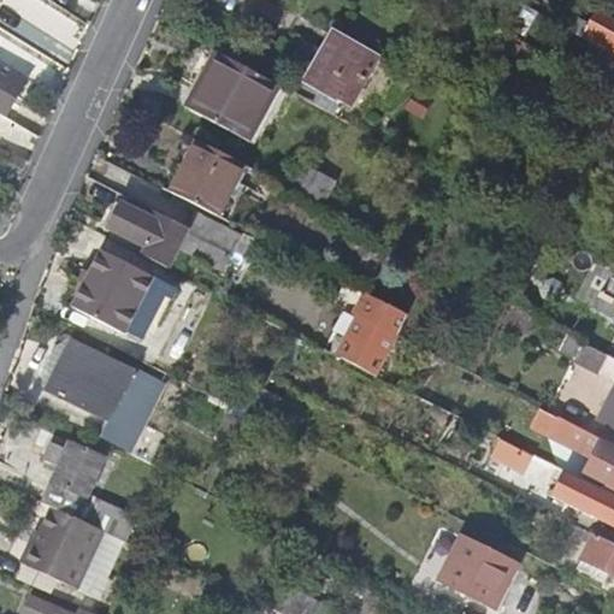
[(613,21),(597,11),(584,34),(606,46),(603,52),(613,58),(613,21)]
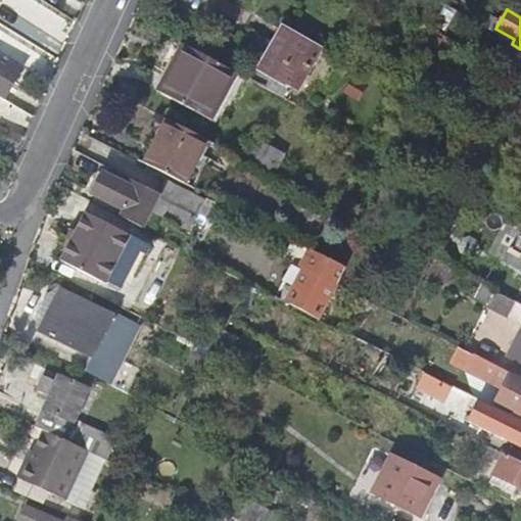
[(271,45),(275,47),(262,72),(282,83),(283,82),(296,89),(319,49),(281,28),(271,45)]
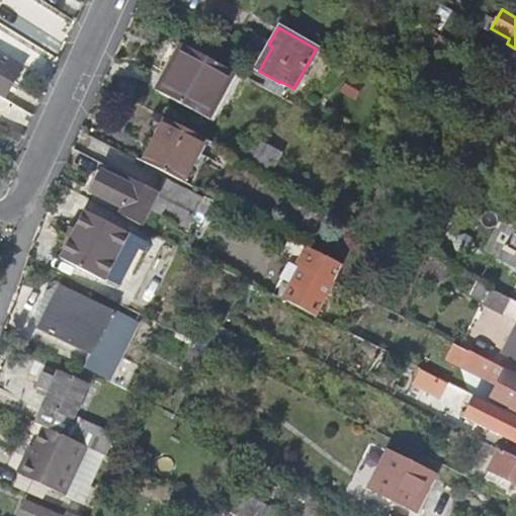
[(234,73),(186,48),(175,69),(168,65),(154,92),(207,120),(234,73)]
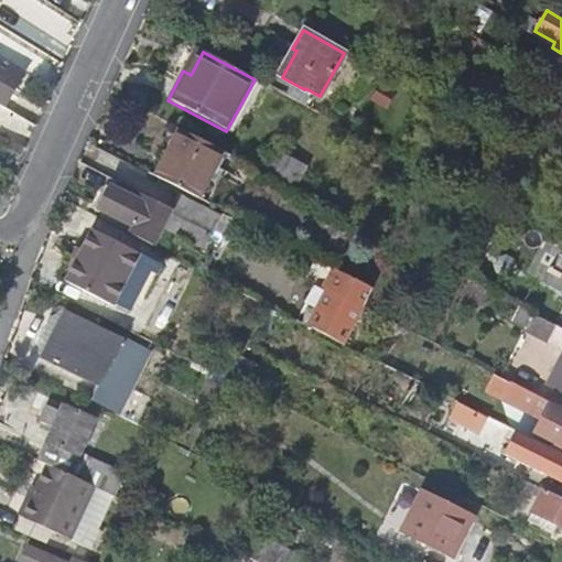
[(0,104),(2,105),(21,73),(0,58),(0,104)]
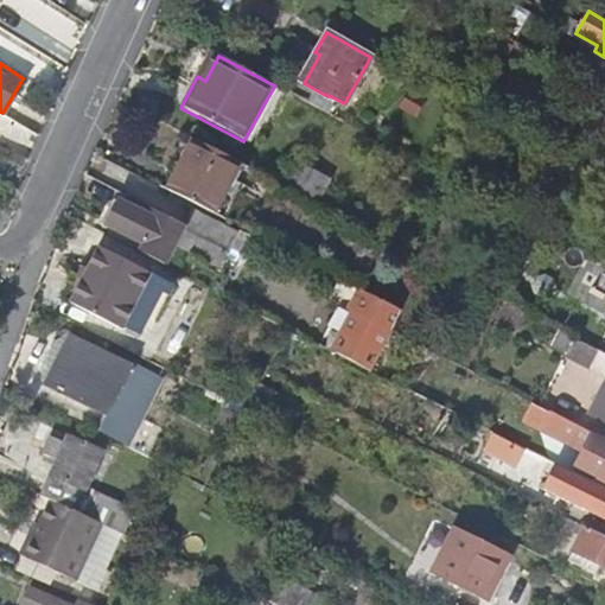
[(239,165),(191,140),(167,190),(214,212),(239,165)]
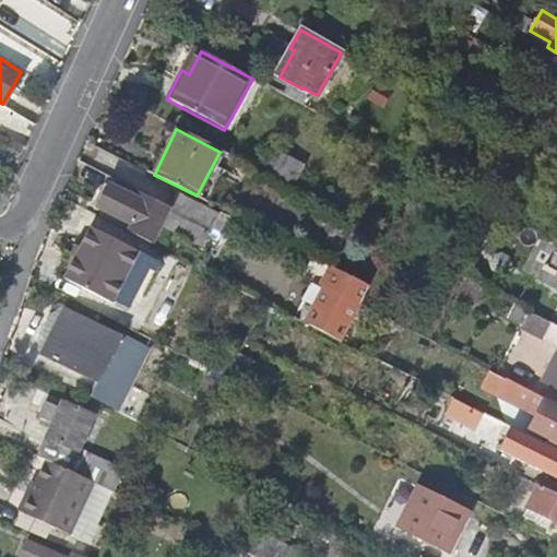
[(261,168),(294,184),(304,162),(271,146),(261,168)]
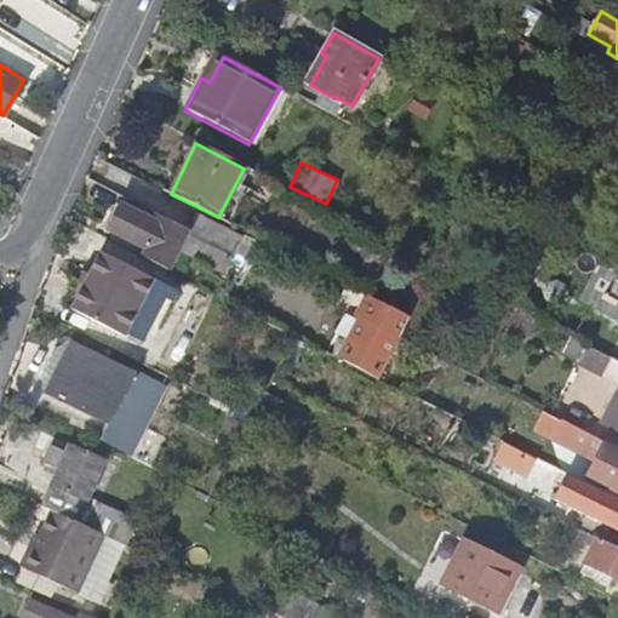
[(118,202),(107,228),(170,258),(175,249),(196,259),(207,239),(167,219),(164,225),(118,202)]
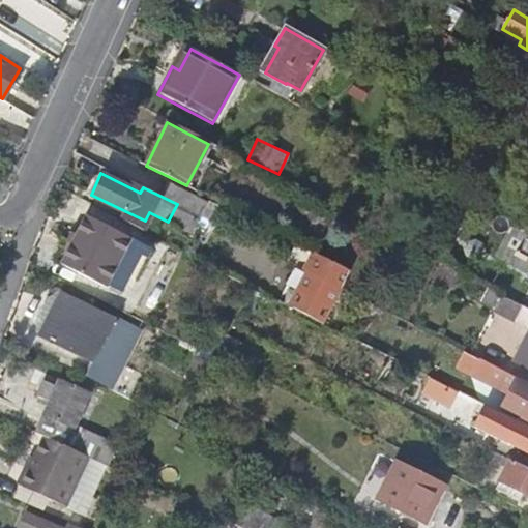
[(168,182),(162,196),(201,215),(207,203),(168,182)]
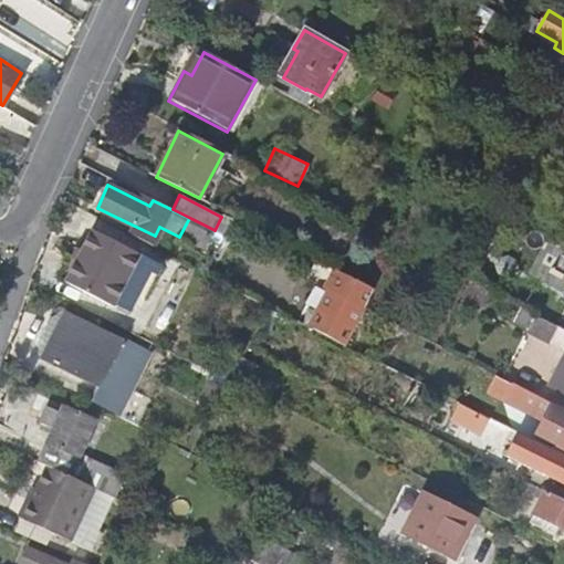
[(94,227),(66,281),(116,306),(144,252),(94,227)]
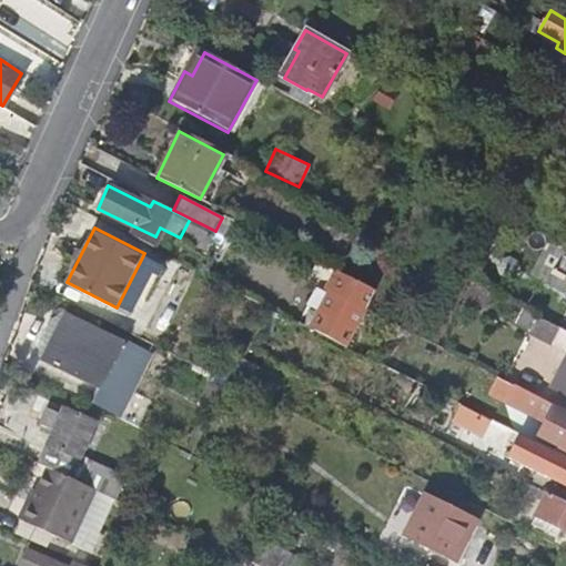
[(373,287),(334,268),(324,287),(364,307),(373,287)]
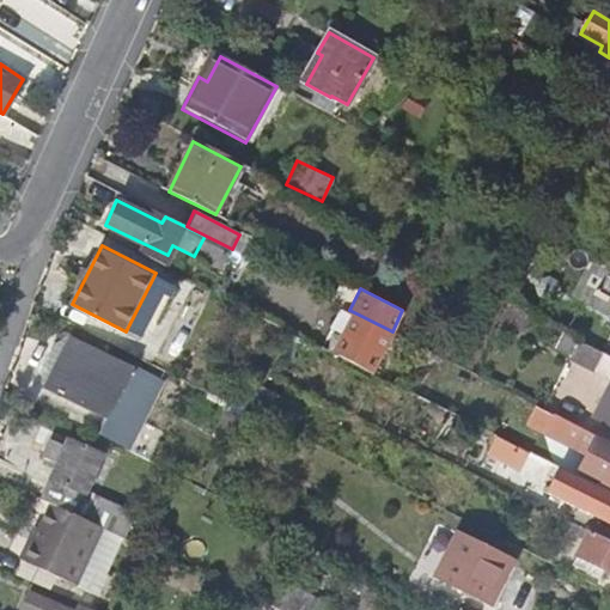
[(343,358),(370,372),(389,333),(357,316),(346,337),(352,341),(343,358)]
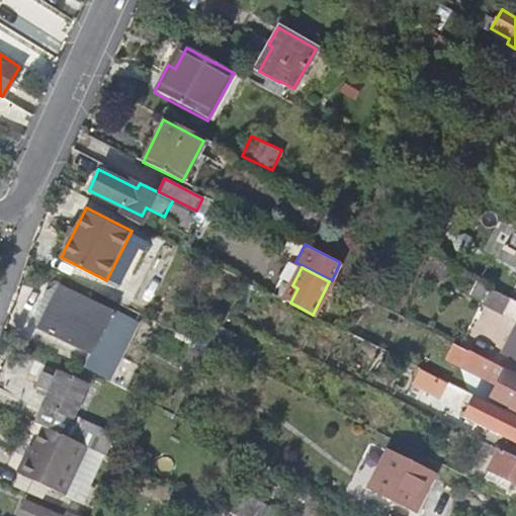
[(57,285),(35,327),(88,353),(93,342),(116,353),(131,324),(108,313),(108,311),(57,285)]
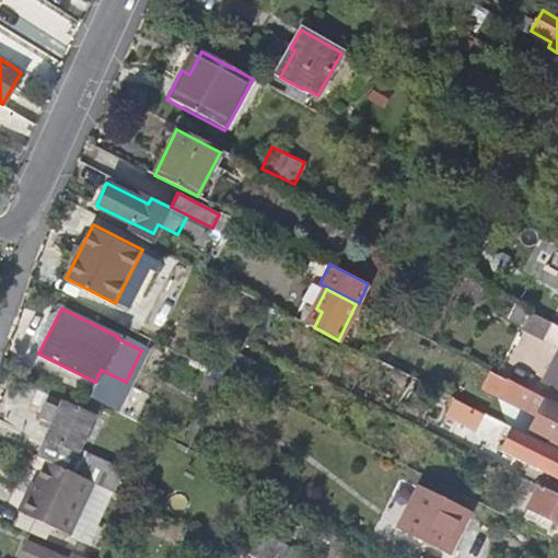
[(544,398),(497,373),(490,386),(537,410),(544,398)]
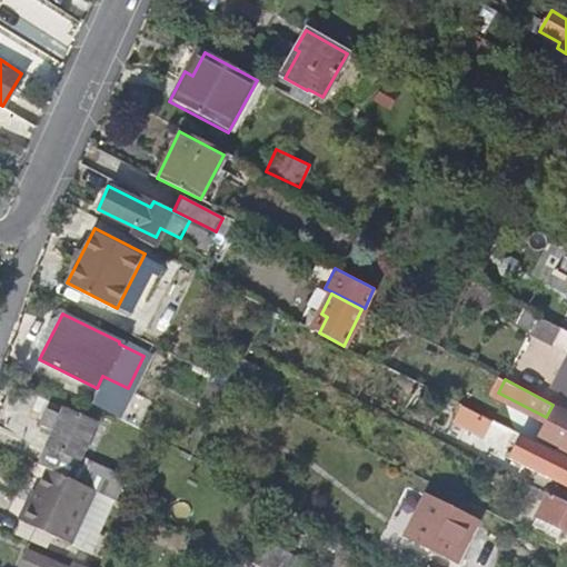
[(454,403),(448,419),(480,431),(486,415),(454,403)]
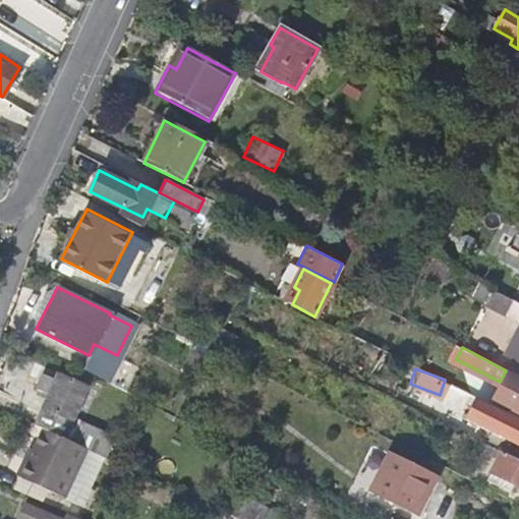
[(518,418),(518,377),(506,370),(500,382),(492,399),(510,408),(508,413),(518,418)]
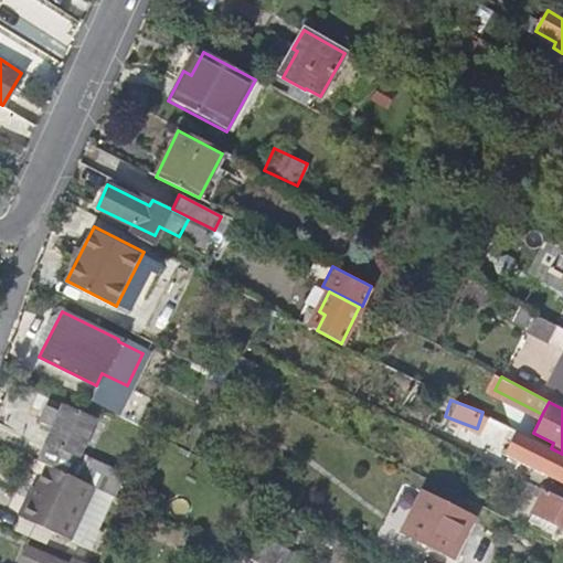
[(50,428),(38,455),(70,470),(94,418),(62,403),(57,412),(45,405),(38,422),(50,428)]
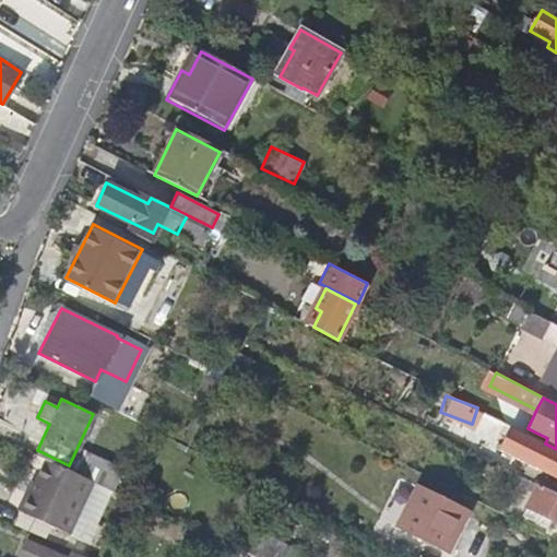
[(499,421),(482,412),(474,426),(492,435),(495,428),(499,421)]
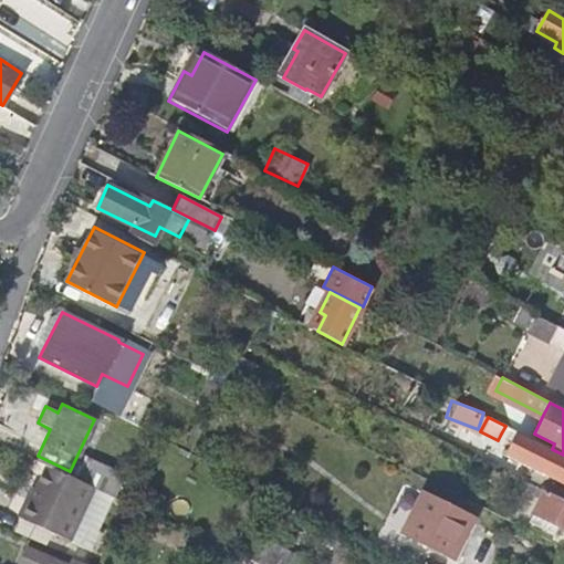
[(505,426),(501,434),(511,439),(515,430),(505,426)]
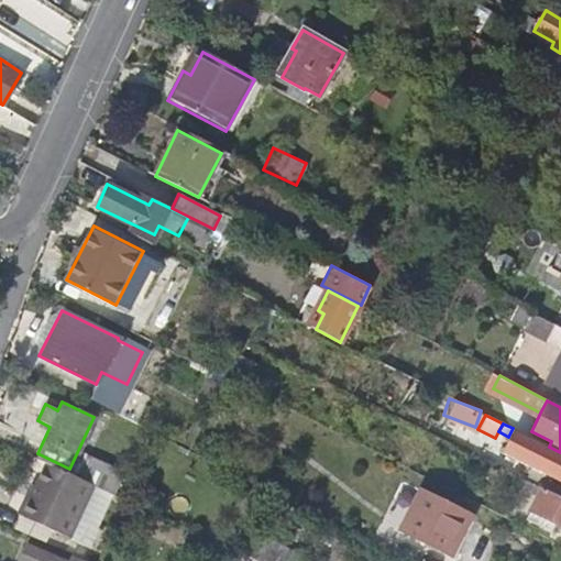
[(560,452),(549,447),(513,428),(508,437),(501,452),(531,468),(541,472),(560,482),(560,452)]
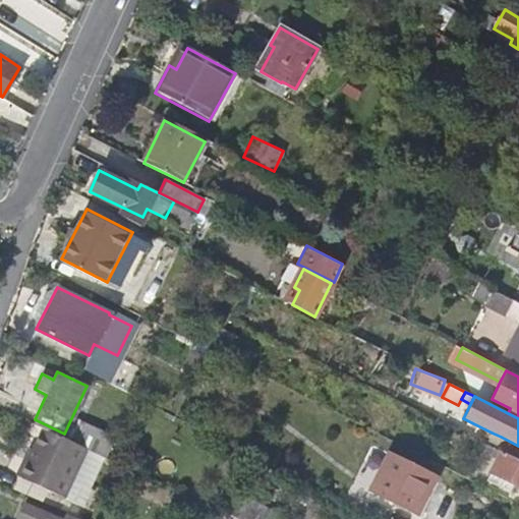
[(64,434),(35,419),(34,421),(44,426),(63,437),(64,434)]
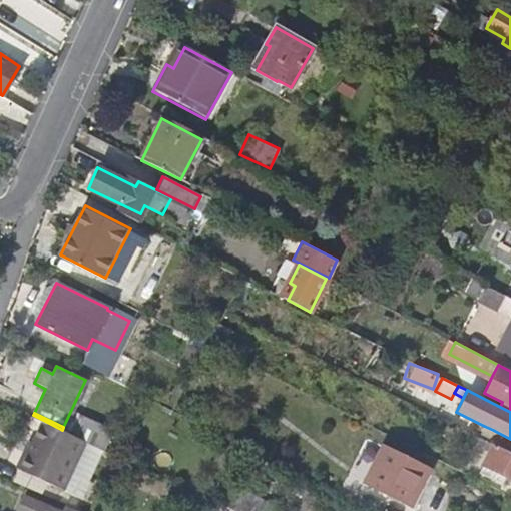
[(72,431),(102,446),(109,433),(79,418),(72,431)]
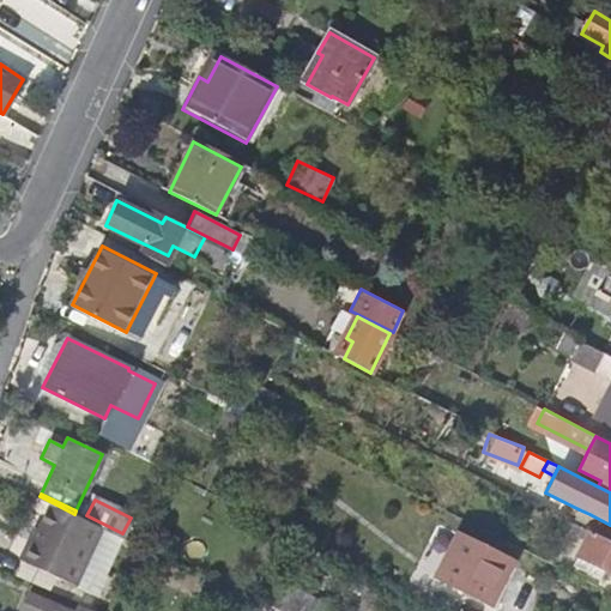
[(74,514),(52,502),(38,530),(34,527),(19,558),(74,584),(101,526),(74,514)]
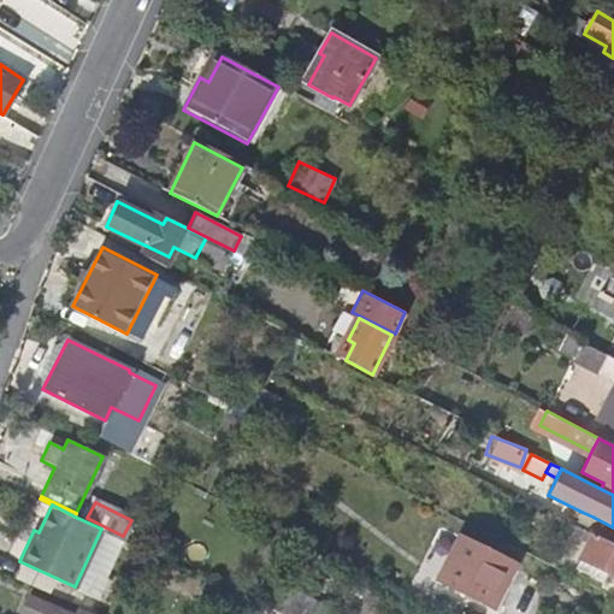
[(589,523),(592,517),(582,512),(578,518),(589,523)]
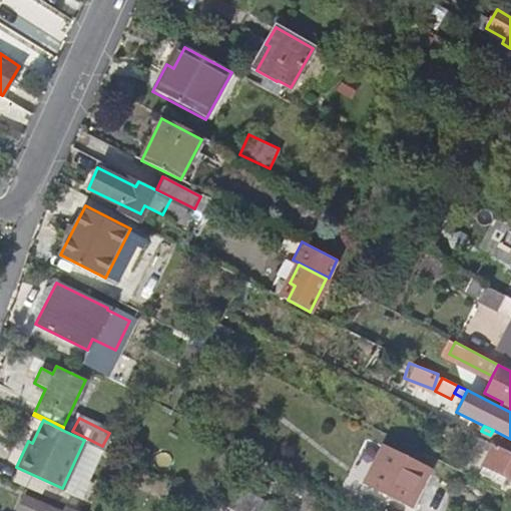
[(510,480),(510,454),(493,445),(479,473),(501,485),(505,477),(510,480)]
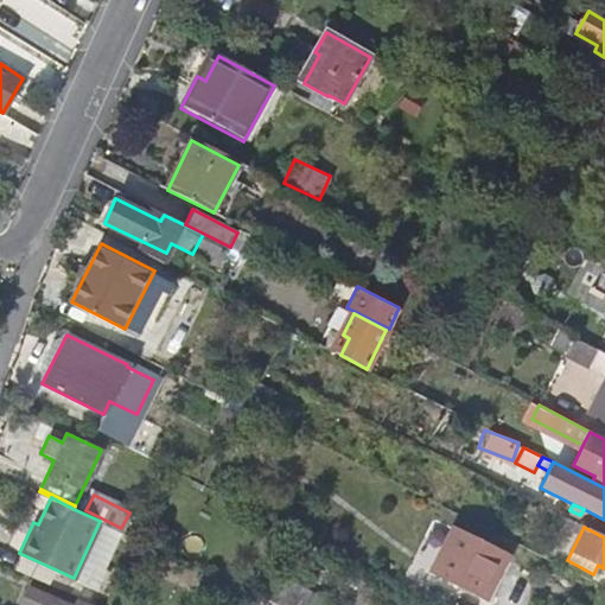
[(456,529),(433,572),(489,600),(510,558),(456,529)]
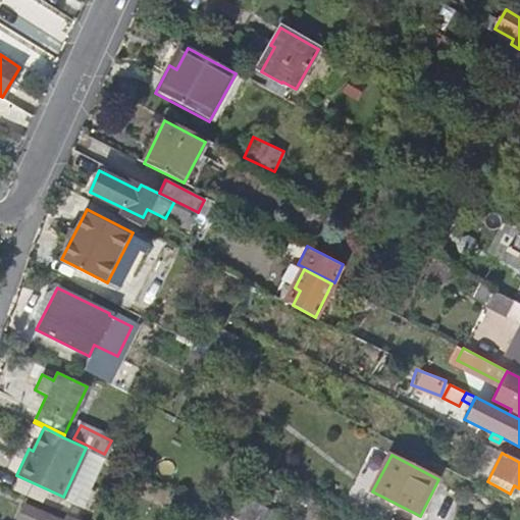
[(239,519),(240,519),(272,519),(275,513),(247,500),(239,519)]
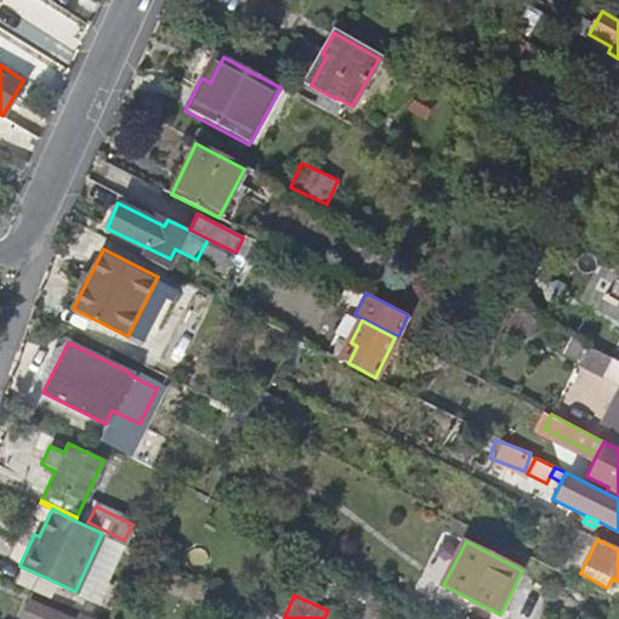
[(67,618),(28,602),(21,618),(89,618),(78,614),(75,618),(67,618)]
